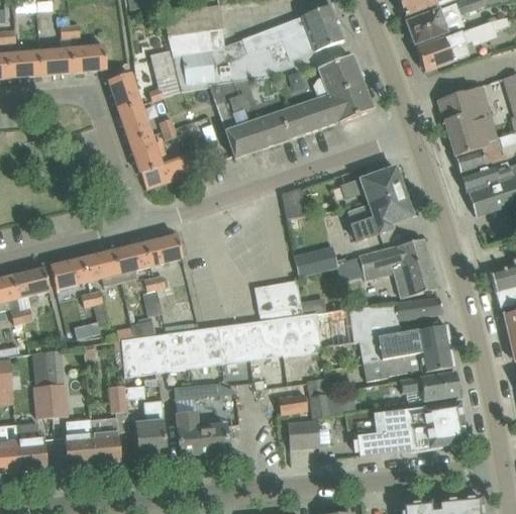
[(127,0),(129,13),(164,8),(163,0),(127,0)]
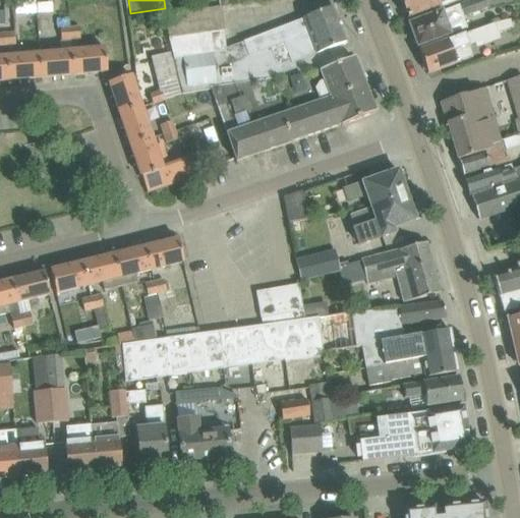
[(402,0),(401,1),(402,1),(403,4),(401,4),(404,12),(406,13),(405,14),(406,14),(407,18),(443,5),(441,0),(402,0)]
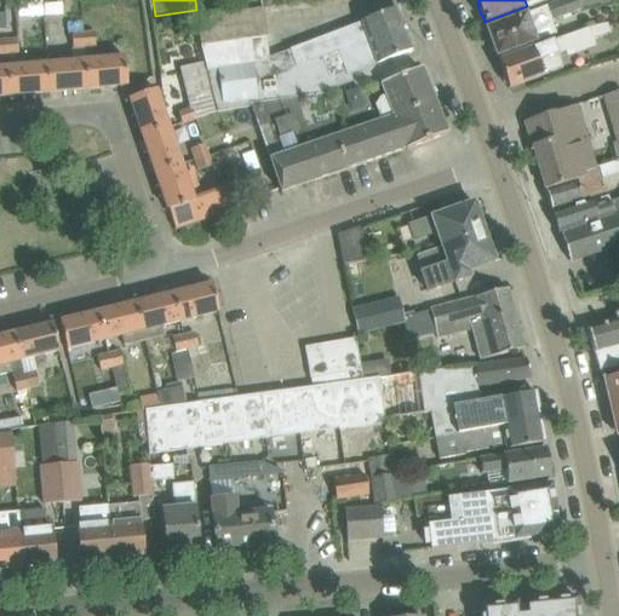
[(583,7),(579,0),(559,0),(488,27),(493,40),(491,42),(493,49),(497,50),(498,53),(537,39),(557,32),(552,18),(583,7)]
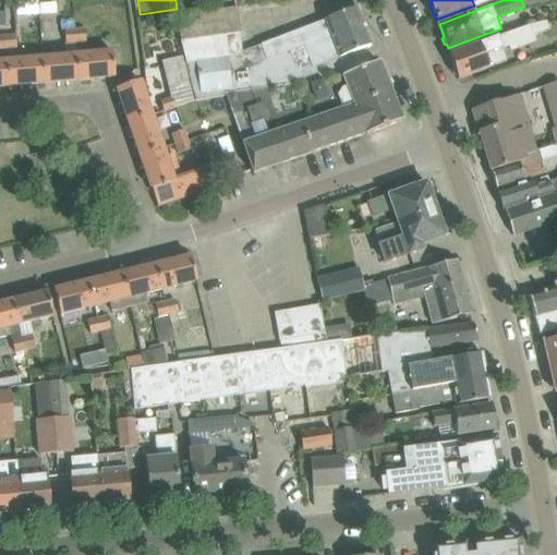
[(186,60),(195,58),(244,51),(243,49),(241,29),(238,5),(238,4),(218,7),(176,12),(181,37),(185,56),(186,60)]
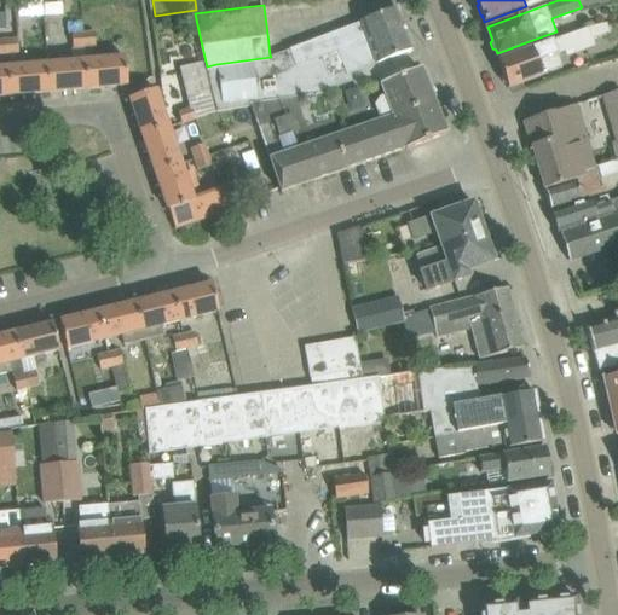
[(414,48),(398,6),(361,19),(362,19),(289,47),(296,65),(322,56),(329,76),(346,70),(347,74),(406,51),(414,48)]
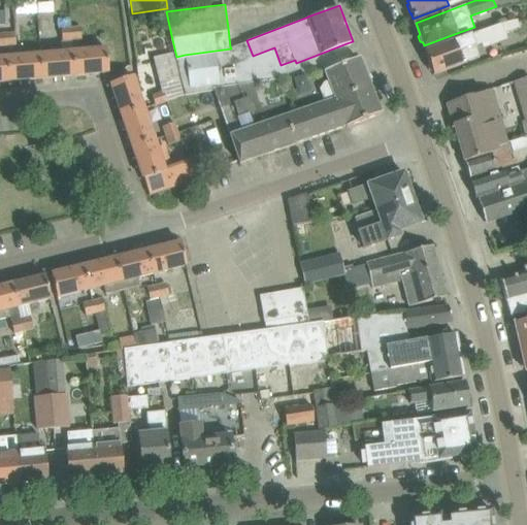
[(509,19),(445,42),(425,50),(429,61),(428,64),(430,68),(432,69),(434,73),(463,62),(481,56),(476,44),(482,41),(484,46),(508,37),(505,32),(521,26),(518,18),(509,19)]
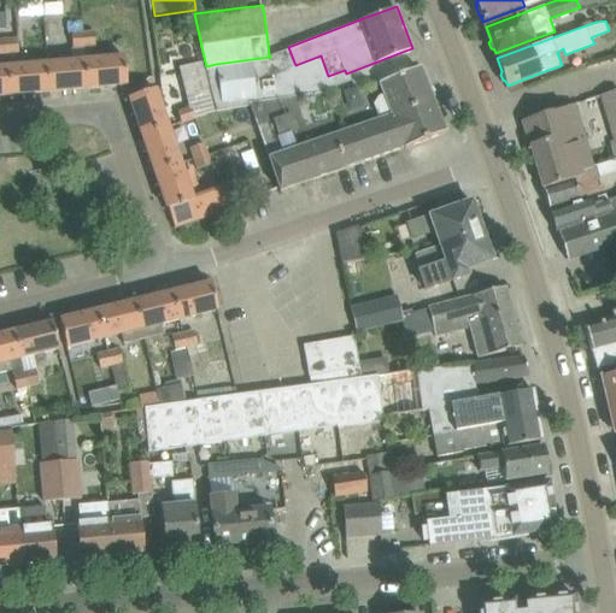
[(86,45),(84,30),(74,31),(75,46),(86,45)]
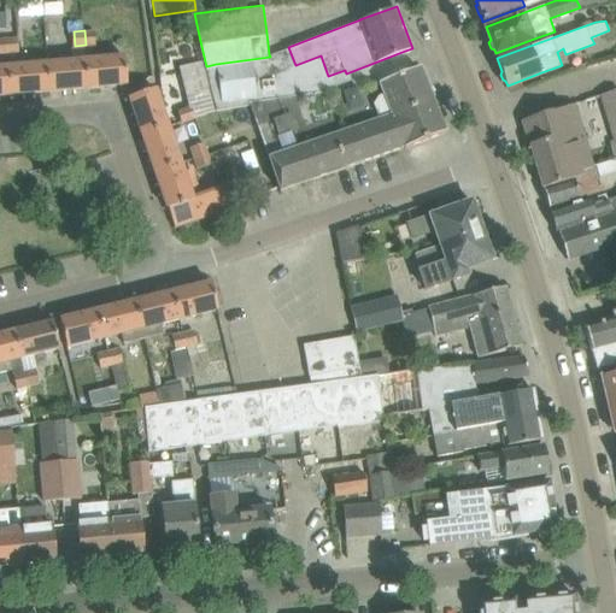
[(95,30),(84,30),(86,45),(97,43),(95,30)]
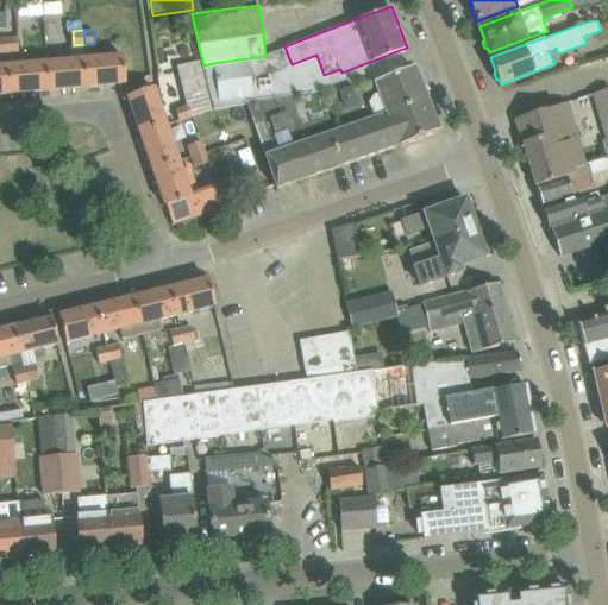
[(18,35),(6,35),(8,51),(18,50),(18,35)]
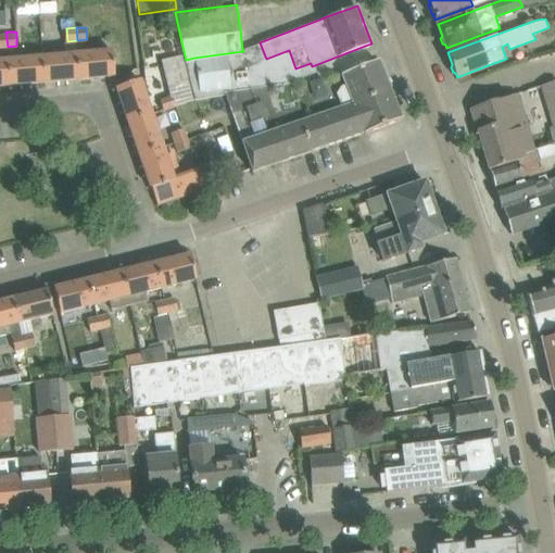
[(243,51),(194,58),(200,92),(224,88),(253,171),(365,133),(365,134),(402,118),(378,60),(373,62),(365,46),(312,66),(311,63),(295,68),(289,50),(266,59),(260,42),(242,49),(243,51)]
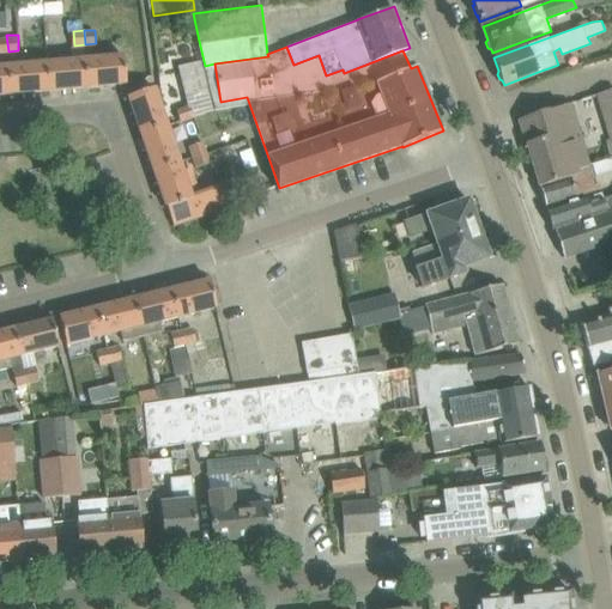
[(86,56),(89,85),(127,83),(126,75),(125,62),(125,59),(125,53),(95,55),(86,56)]
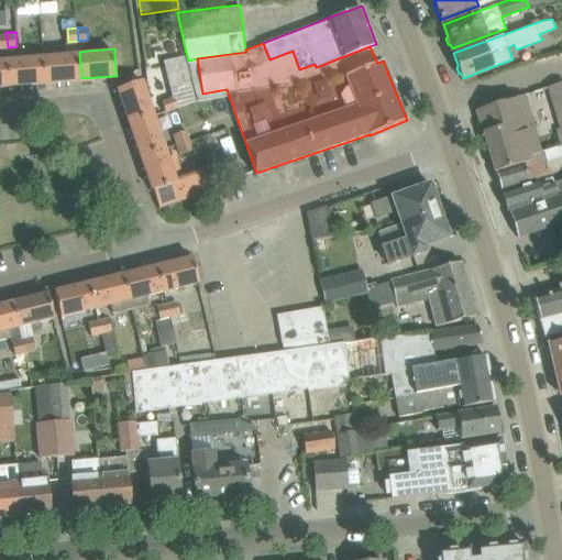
[(79,52),(44,55),(46,81),(81,78),(79,52)]
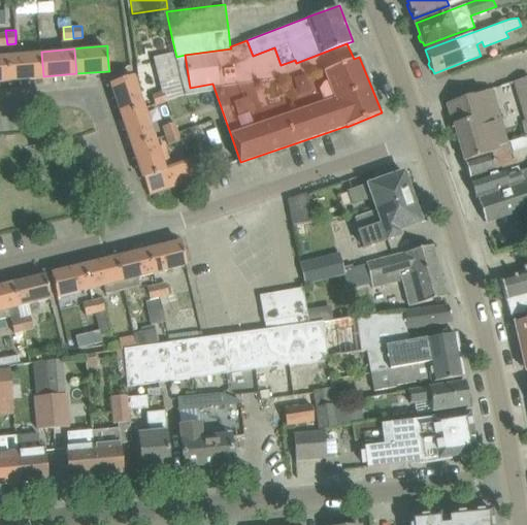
[(41,52),(7,55),(9,79),(43,76),(41,52)]
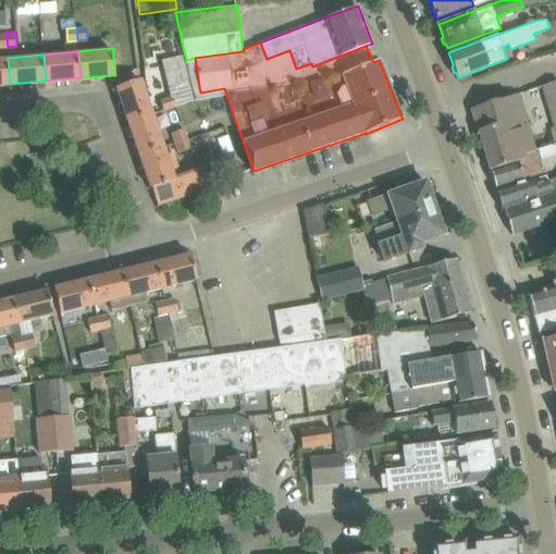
[(185,56),(163,61),(172,94),(173,93),(177,105),(196,98),(186,60),(185,56)]
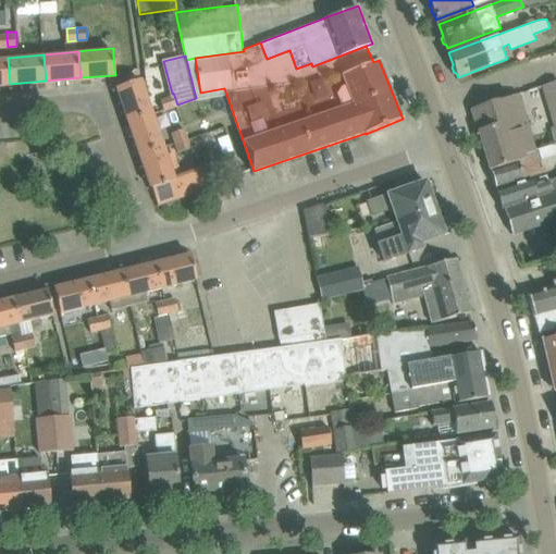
[(8,58),(0,58),(0,84),(10,84),(8,58)]
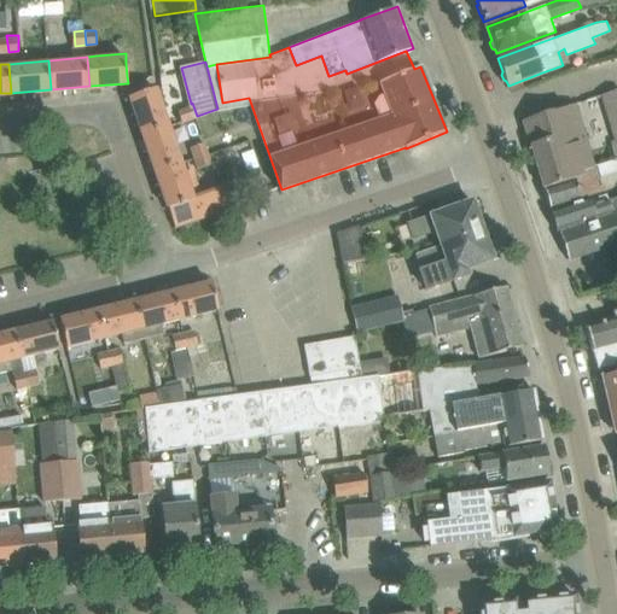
[(131,97),(143,134),(170,124),(157,87),(131,97)]
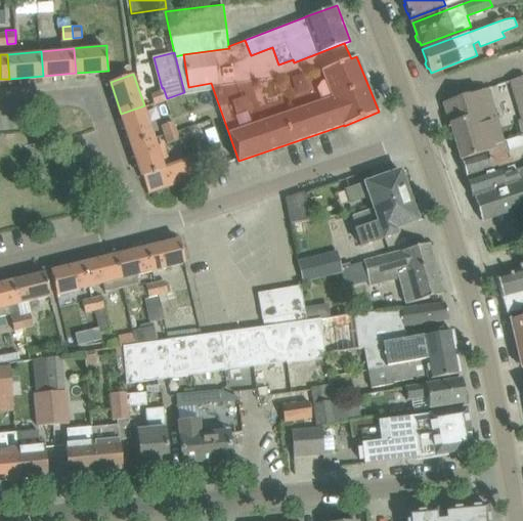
[(522,75),(511,80),(522,115),(522,75)]
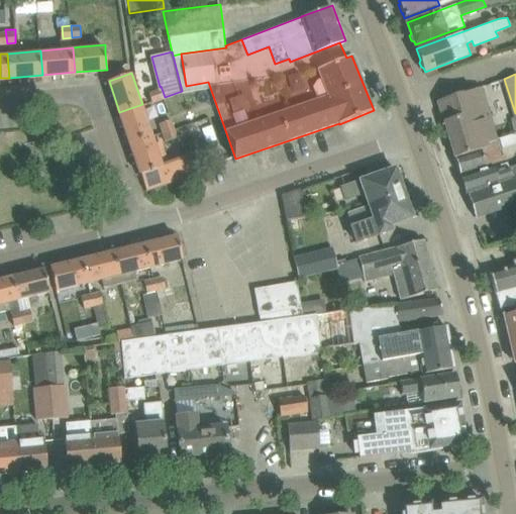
[(160,87),(159,87),(148,91),(151,101),(165,97),(161,86),(160,87)]
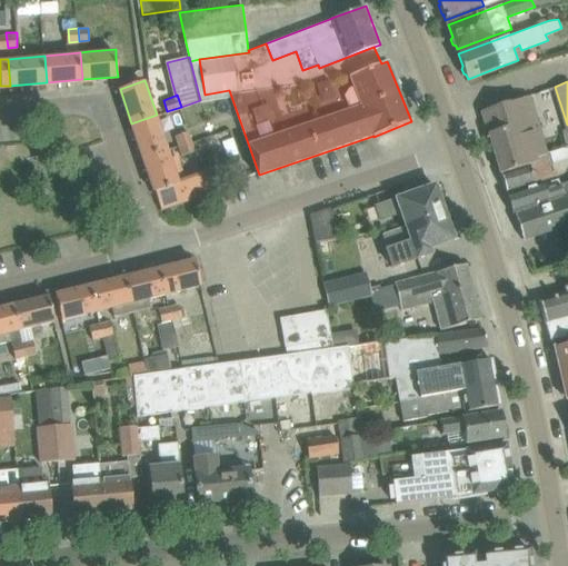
[(482,110),(501,171),(538,160),(536,154),(547,150),(532,105),(529,106),(527,97),(482,110)]
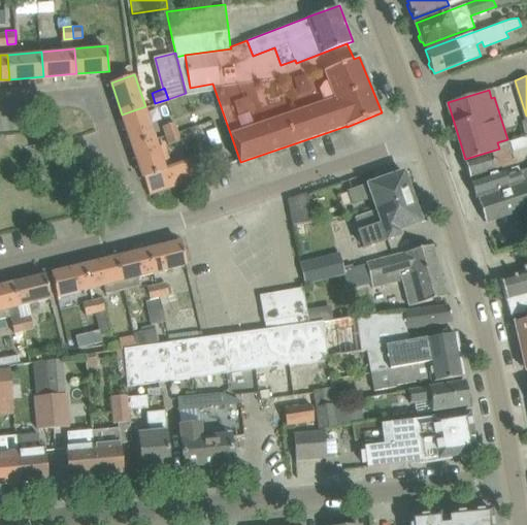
[(122,115),(133,146),(156,138),(145,106),(122,115)]
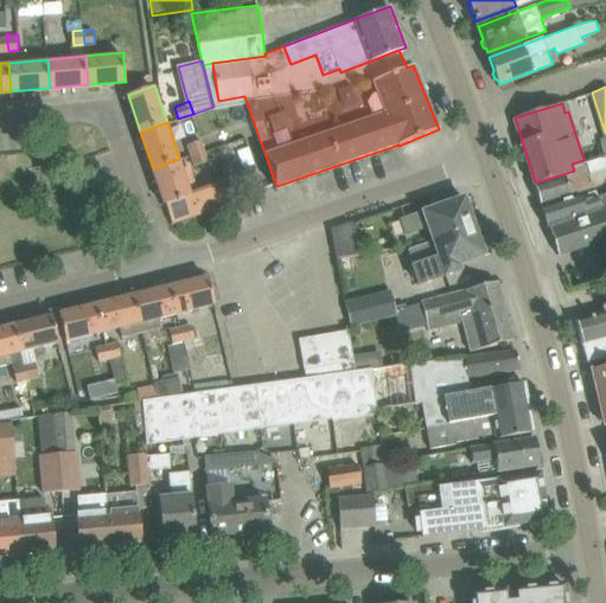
[(186,143),(191,155),(206,149),(202,138),(186,143)]
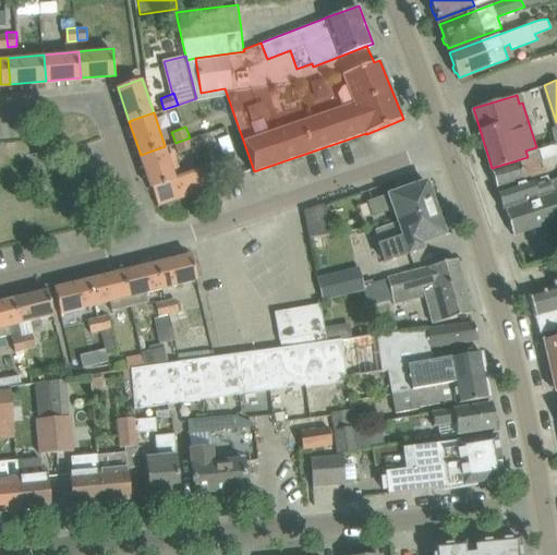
[(190,137),(176,143),(179,152),(192,146),(190,137)]
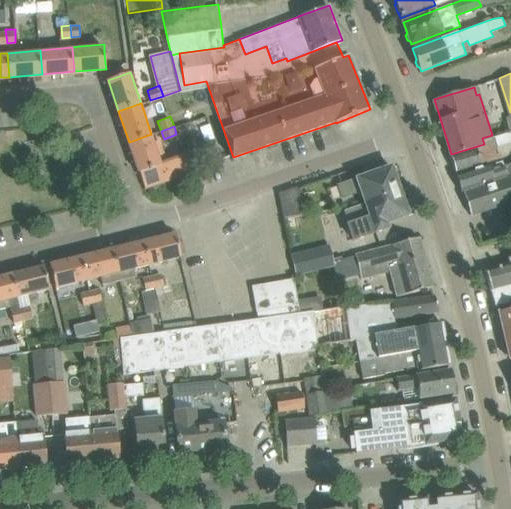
[(484,144),(451,154),(456,171),(503,157),(501,151),(497,152),(495,145),(510,140),(510,132),(492,137),(492,135),(482,138),(484,144)]
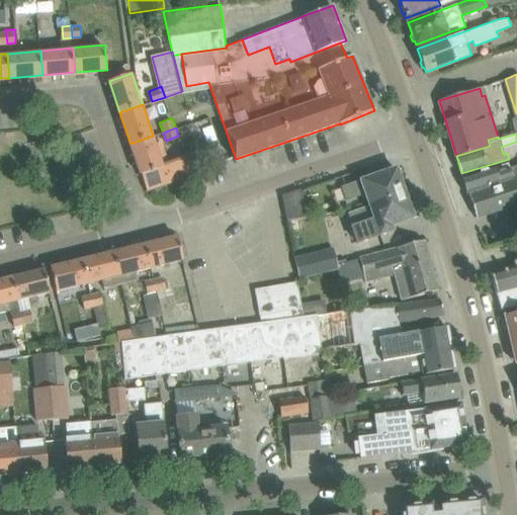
[(141,174),(142,173),(163,166),(163,164),(153,136),(131,144),(141,174)]
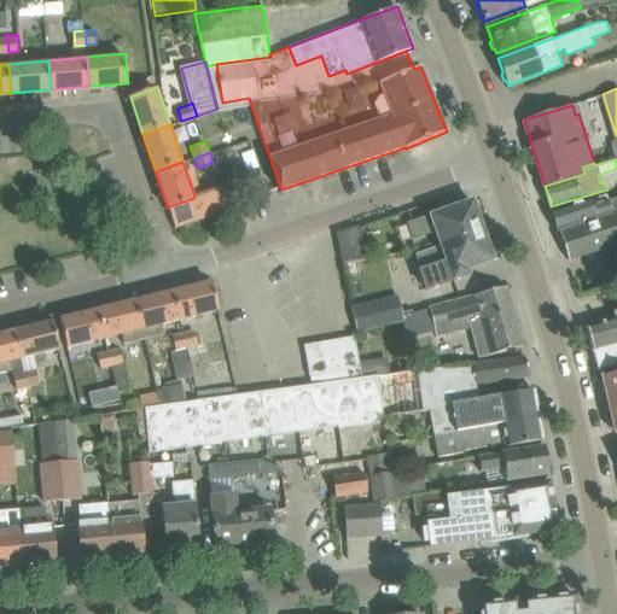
[(245,176),(252,199),(269,193),(262,170),(245,176)]
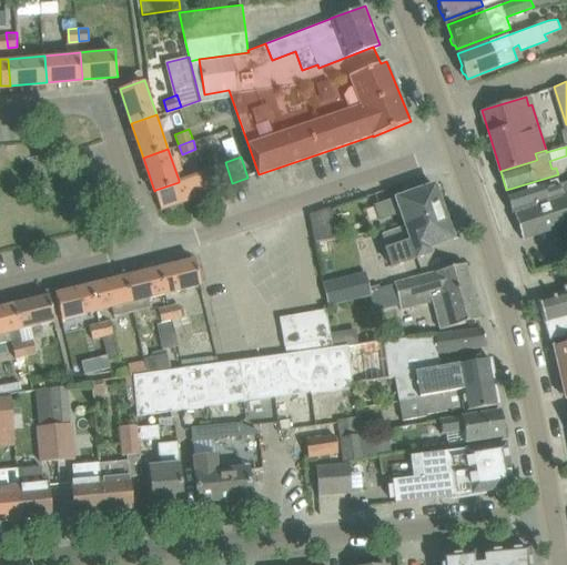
[(155,190),(162,208),(213,190),(206,171),(179,180),(179,182),(155,190)]
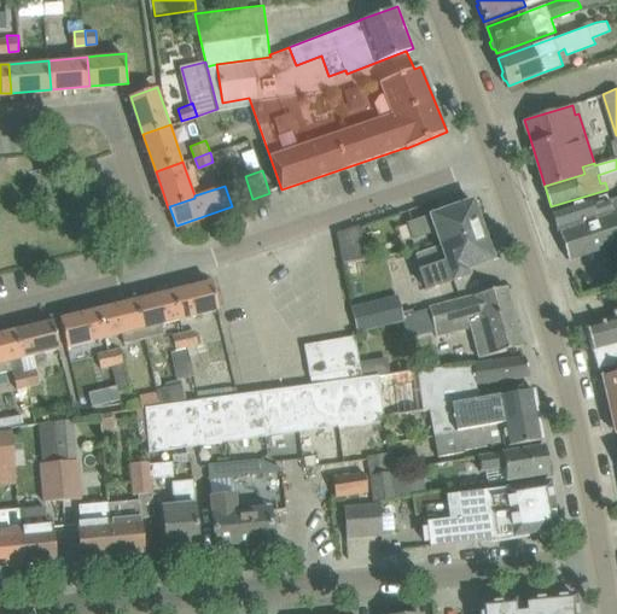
[(616,193),(610,197),(607,191),(591,197),(589,197),(552,210),(559,231),(616,209),(616,193)]
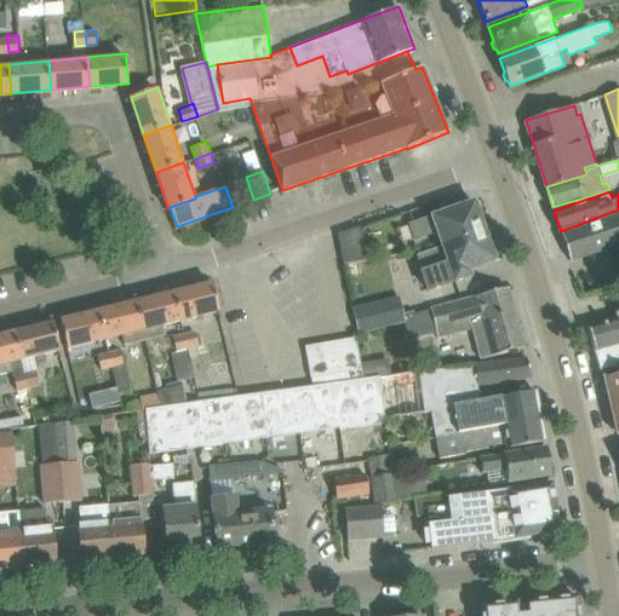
[(437,230),(443,245),(485,230),(475,201),(411,223),(416,237),(437,230)]
